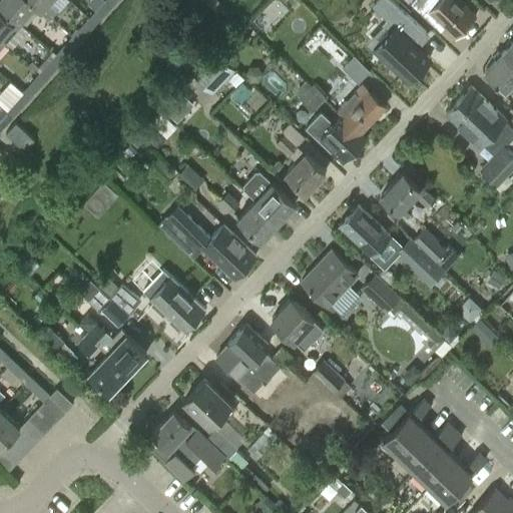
[(0,0),(0,2),(18,18),(34,0),(0,0)]
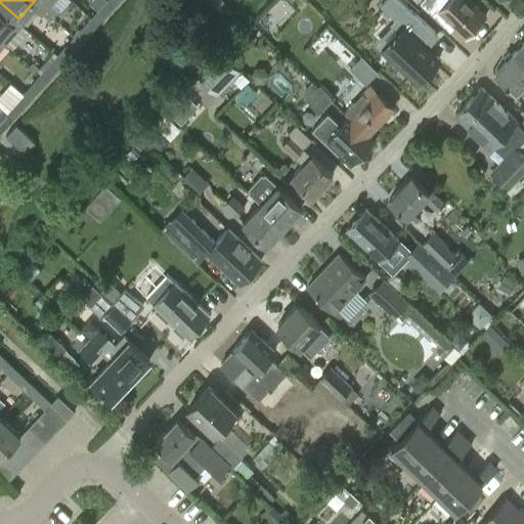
[(36,0),(42,5),(41,6),(52,16),(59,8),(49,0),(36,0)]
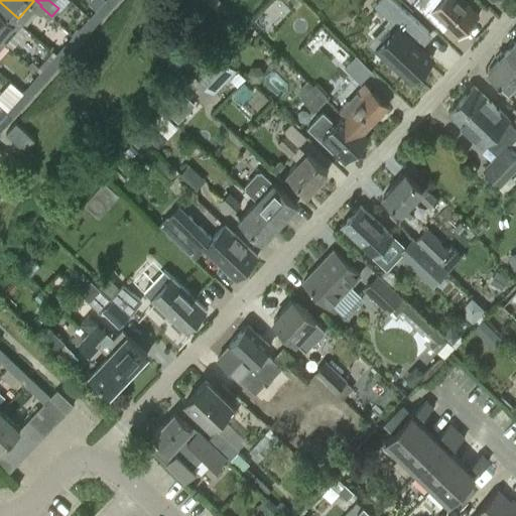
[(104,0),(90,16),(98,22),(115,3),(111,0),(104,0)]
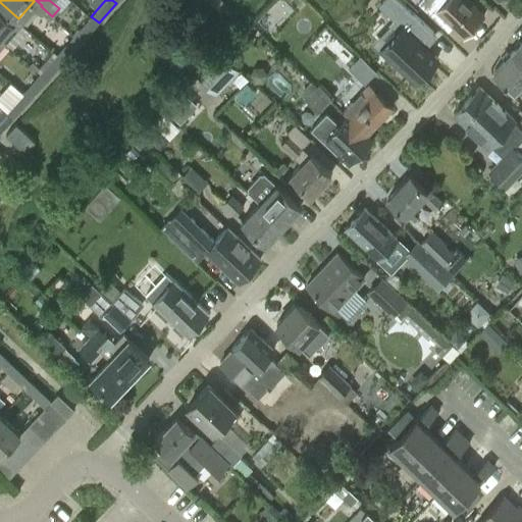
[(223,0),(208,0),(220,10),(227,3),(223,0)]
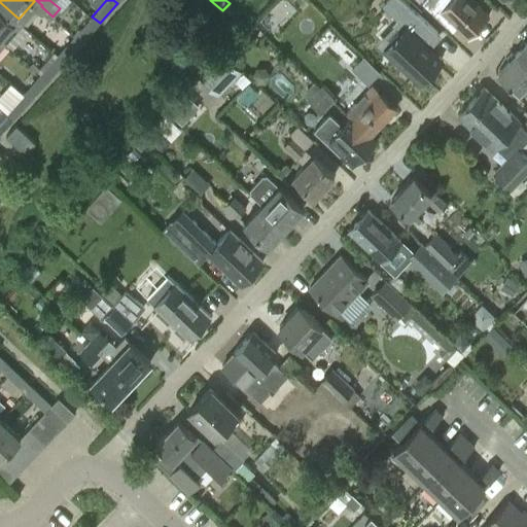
[(438,31),(406,0),(385,0),(382,3),(406,26),(386,46),(420,79),(442,57),(427,43),(438,31)]
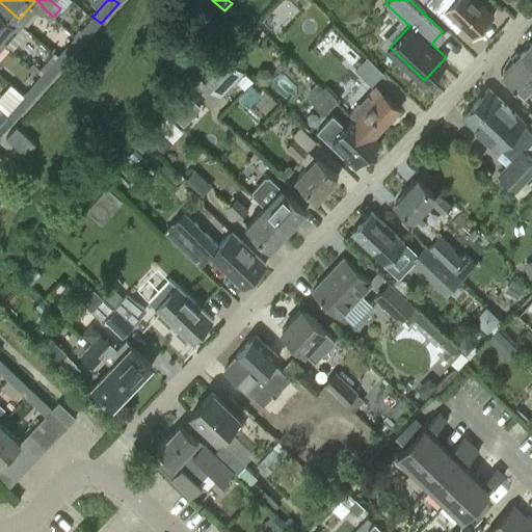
[(494,15),(477,0),(427,0),(427,1),(457,29),(460,25),(473,36),(494,15)]
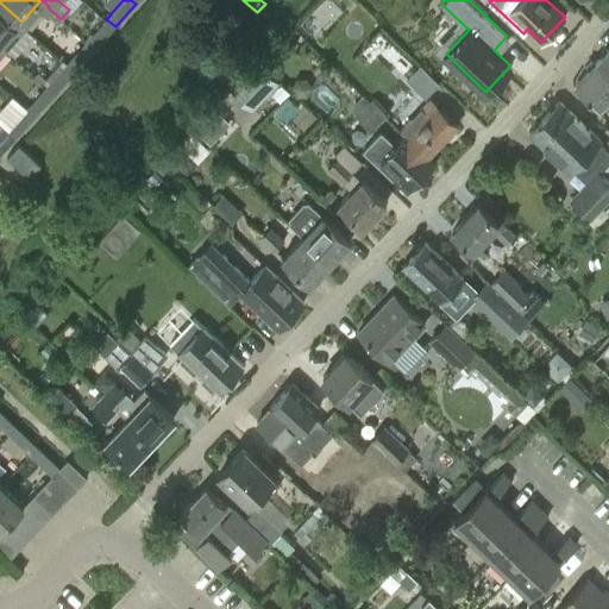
[(0,43),(1,44),(22,22),(0,2),(0,43)]
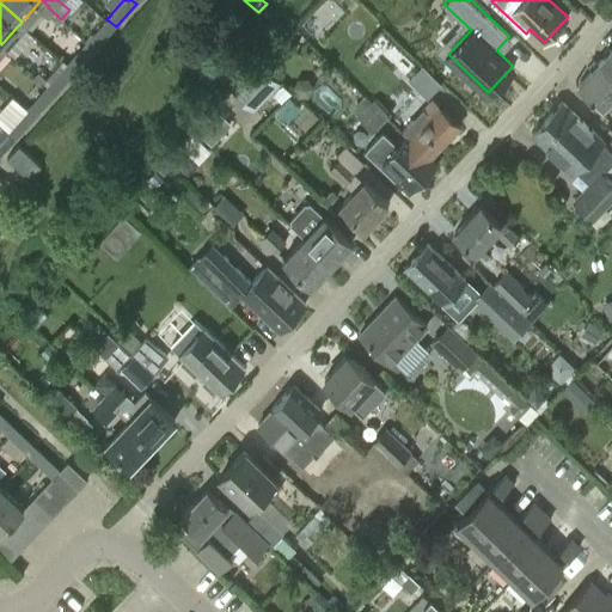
[(106,19),(87,41),(96,49),(116,26),(106,19)]
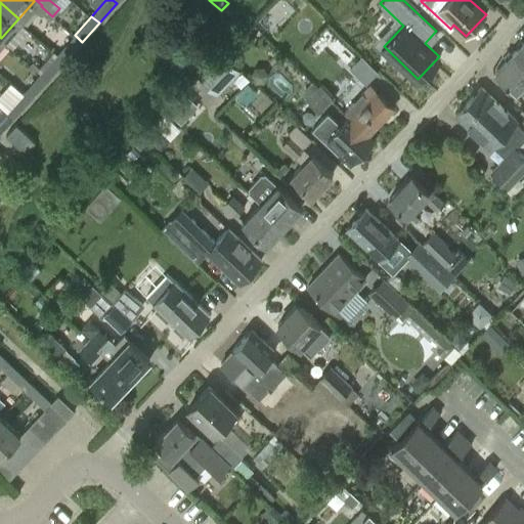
[(355,38),(363,29),(355,19),(346,29),(355,38)]
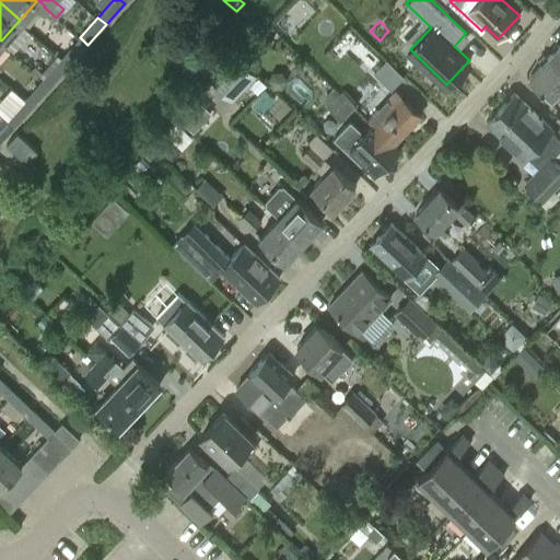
[(88,45),(80,37),(61,58),(69,65),(88,45)]
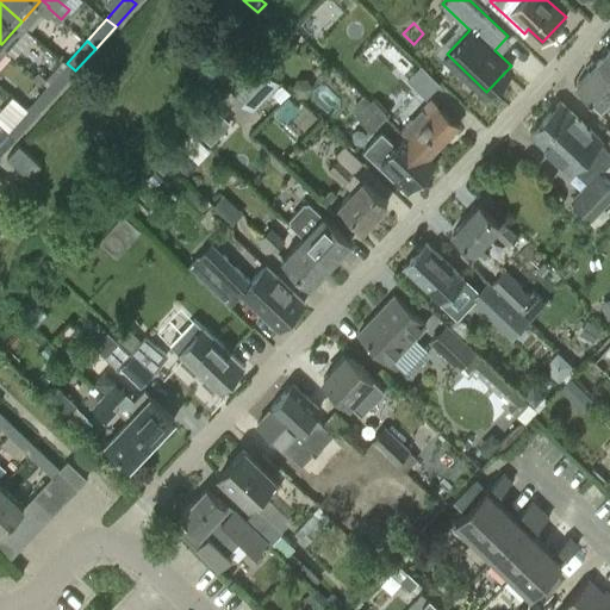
[(609,48),(598,61),(609,72),(609,48)]
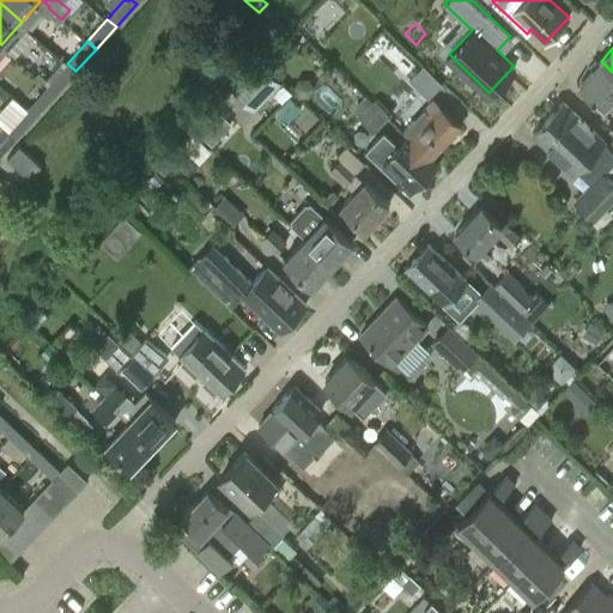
[(255,111),(283,83),(260,61),(232,90),(255,111)]
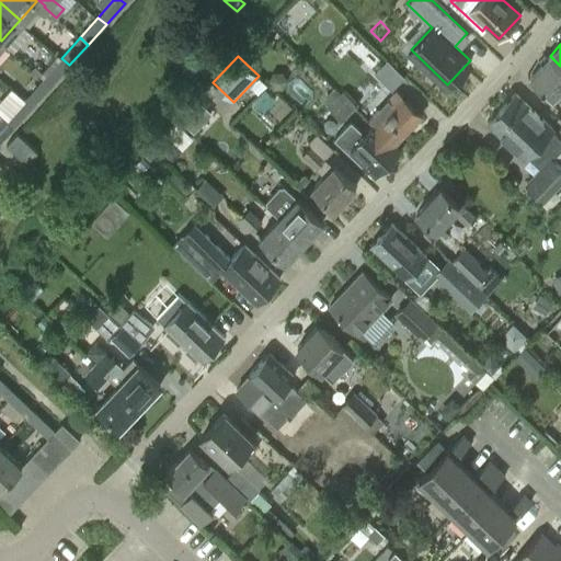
[(560,66),(550,56),(530,77),(552,98),(553,96),(560,103),(560,66)]
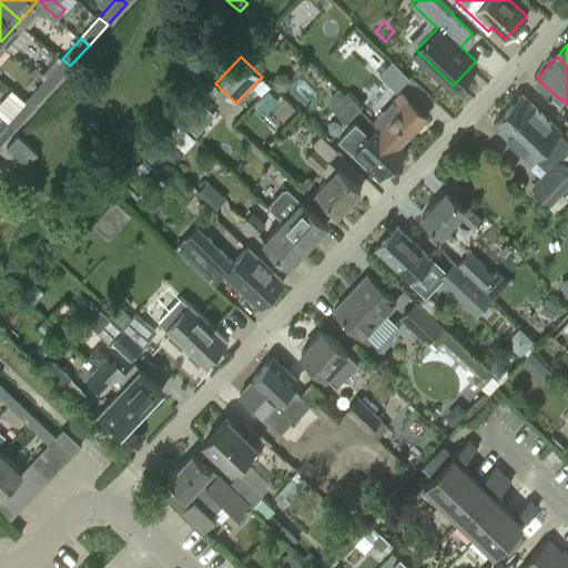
[(70,66),(62,59),(43,80),(51,87),(70,66)]
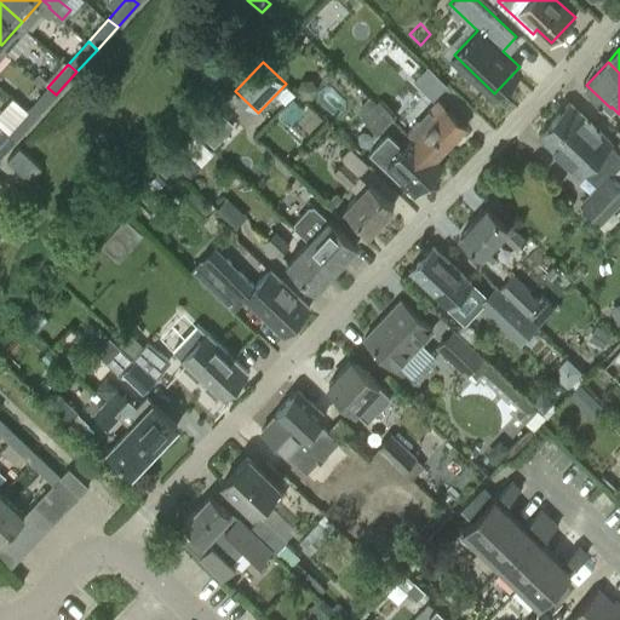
[(431,98),(445,85),(426,67),(413,80),(431,98)]
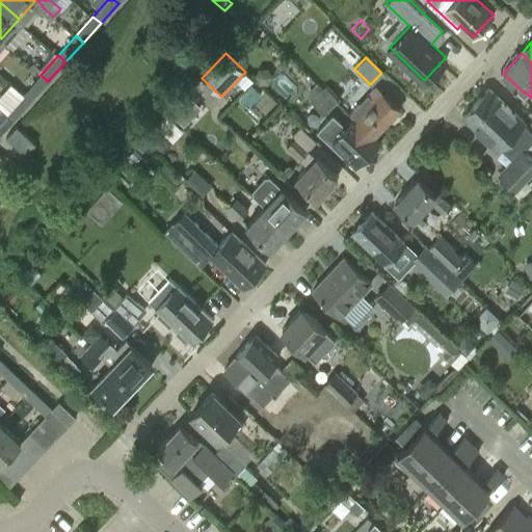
[(0,75),(0,109),(18,90),(0,75)]
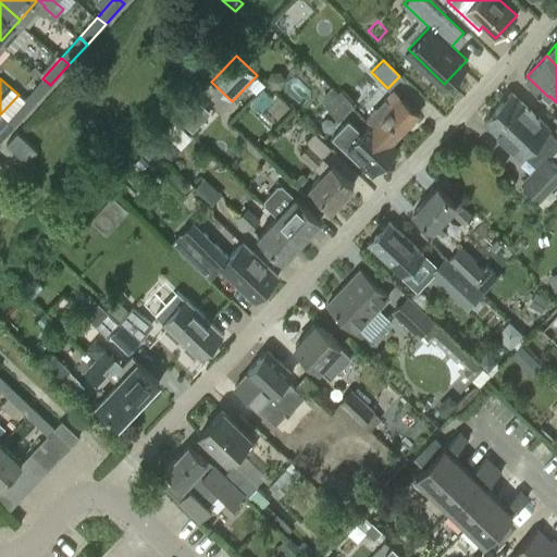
[(50,85),(42,78),(24,98),(33,106),(50,85)]
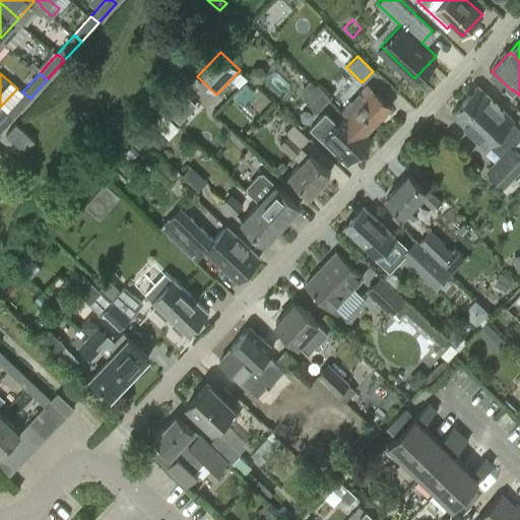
[(303,88),(307,92),(303,95),(305,99),(316,110),(330,94),(318,83),(316,86),(309,81),(303,88)]
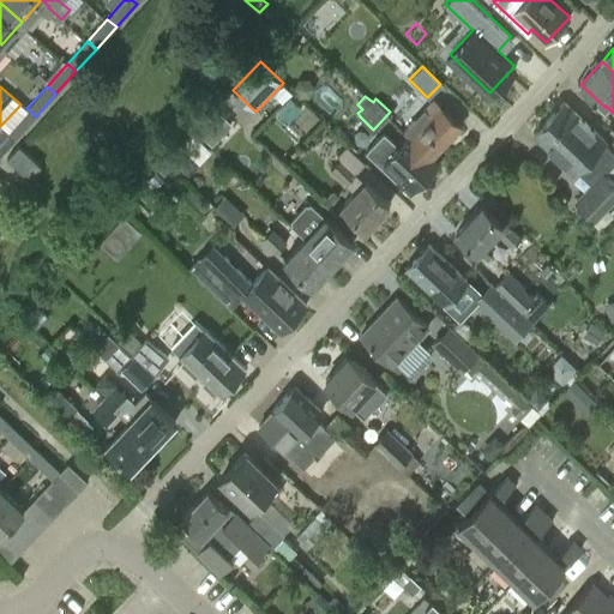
[(288,121),(301,108),(289,98),(282,107),(277,112),(288,121)]
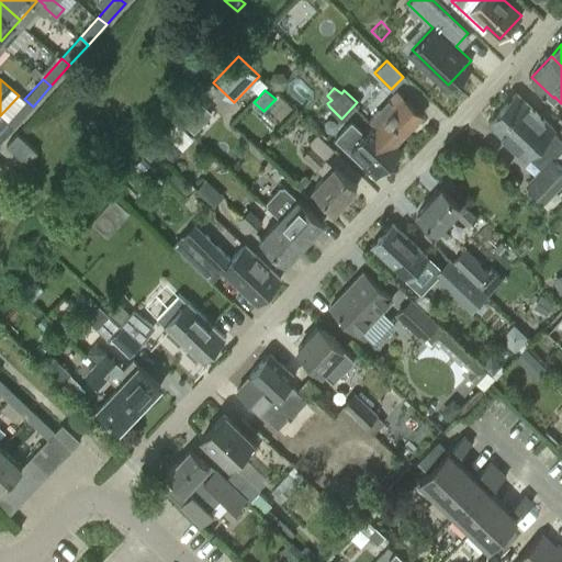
[(396,91),(388,100),(370,120),(395,144),(422,115),(396,91)]
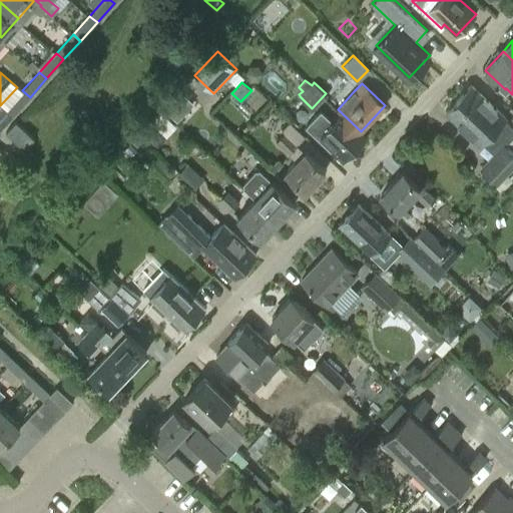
[(506,144),(512,135),(512,127),(504,120),(505,119),(471,86),(458,99),(506,144)]
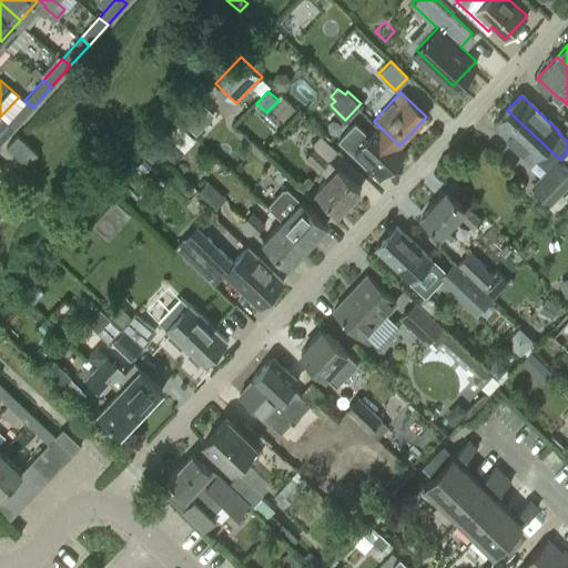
[(196,97),(176,115),(191,132),(212,113),(196,97)]
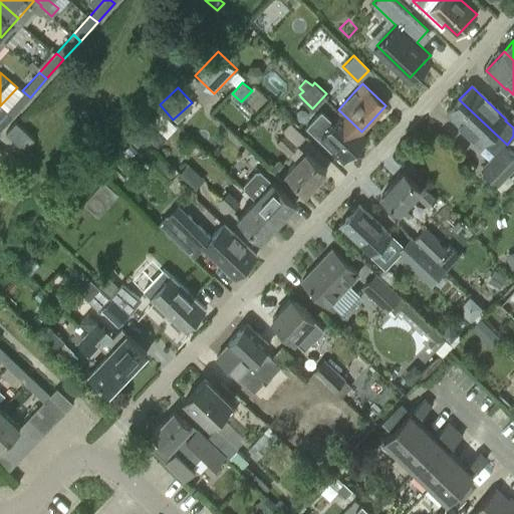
[(30,97),(22,90),(6,109),(13,115),(30,97)]
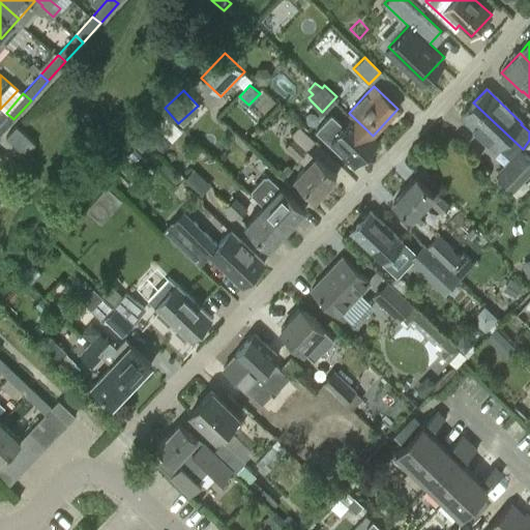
[(523,149),(473,102),(461,115),(497,149),(498,148),(510,158),(496,174),(516,192),(529,174),(529,155),(523,149)]
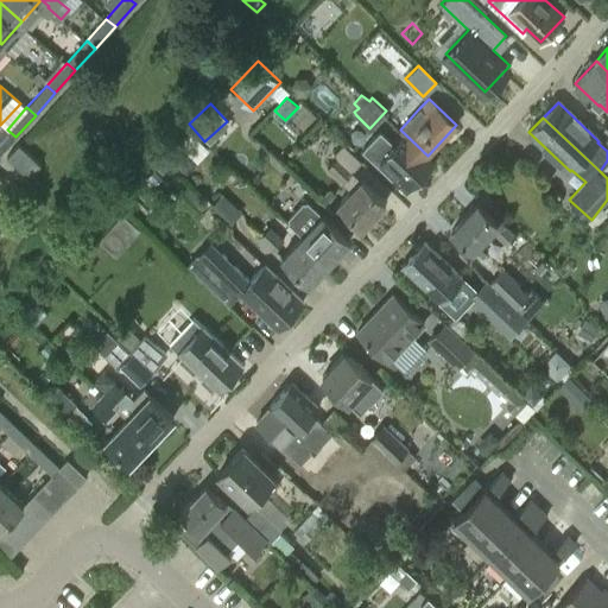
[(0,153),(16,137),(7,130),(0,137),(0,153)]
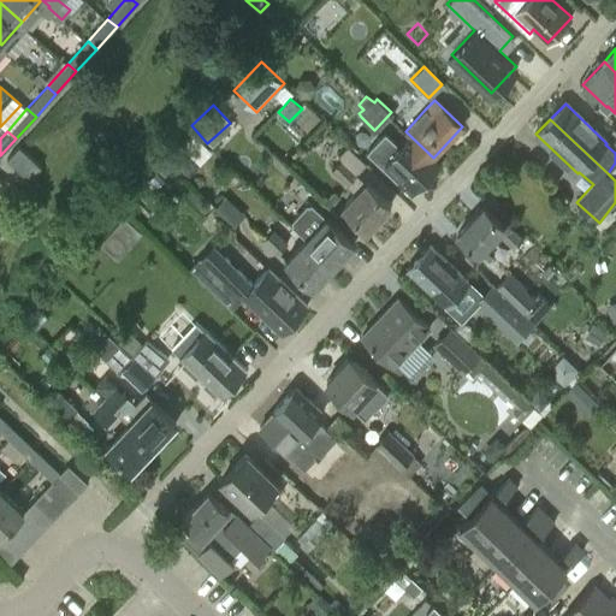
[(212,150),(194,132),(182,144),(200,163),(212,150)]
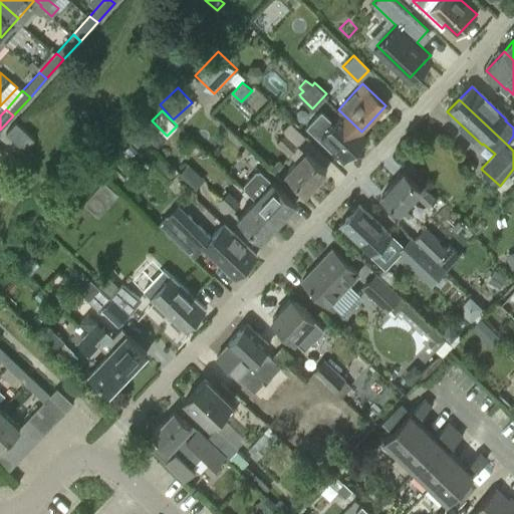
[(346,159),(366,138),(341,112),(332,122),(320,111),(306,126),(317,138),(320,135),(346,159)]
